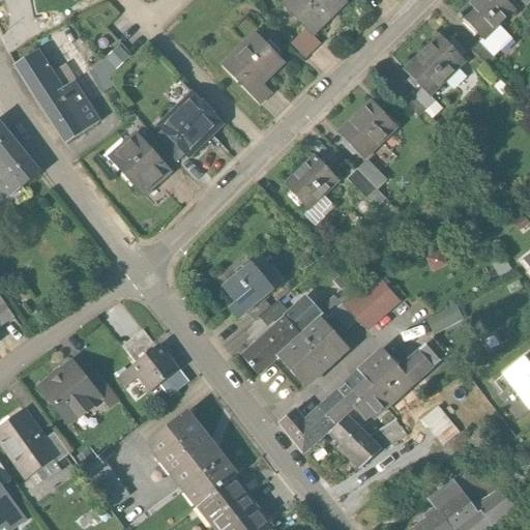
[(346,0),(292,0),(284,9),(306,30),(312,36),(346,0)]
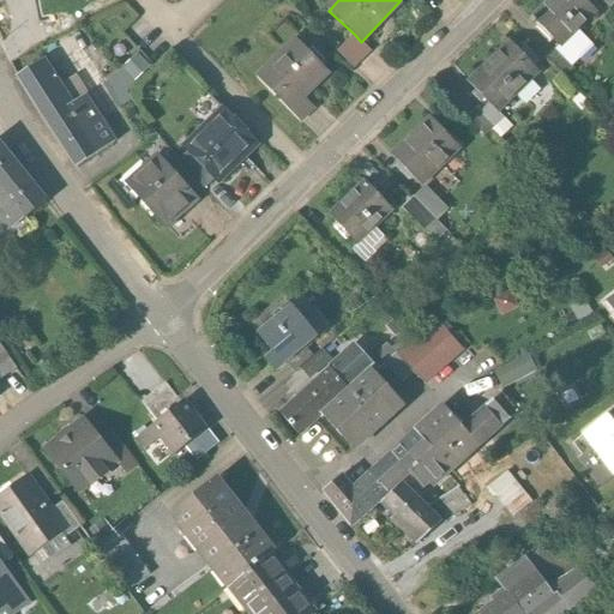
[(594,7),(585,0),(551,0),(531,20),(557,44),(575,26),(594,7)]
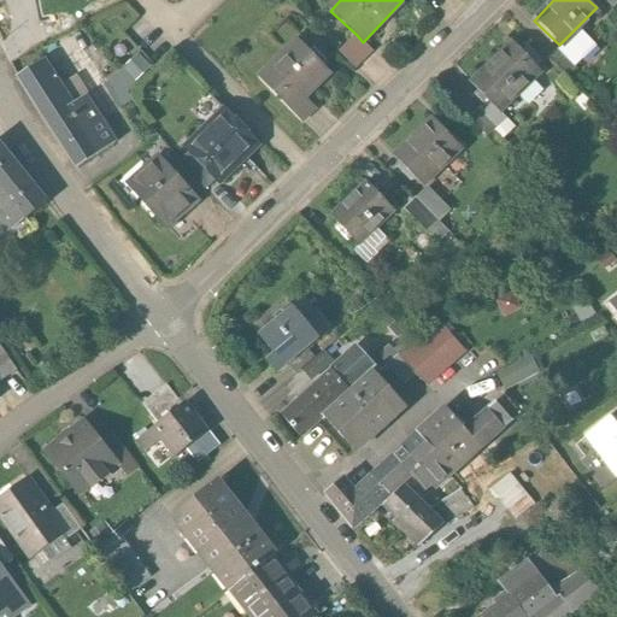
[(559,45),(557,47),(575,65),(595,46),(577,27),(559,45)]
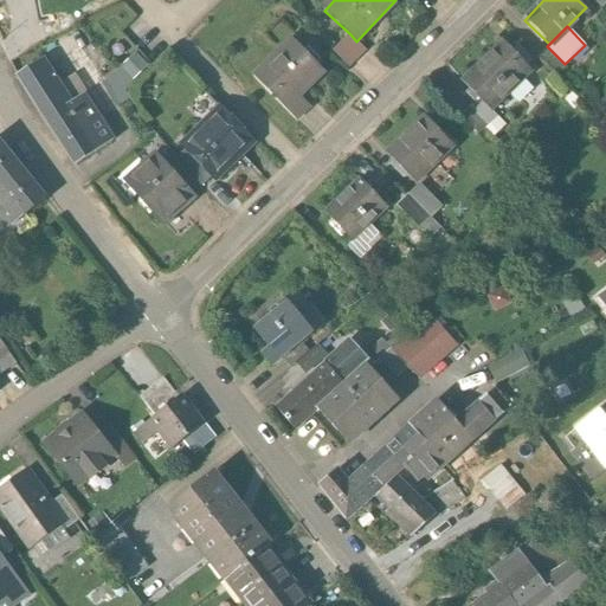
[(367,51),(356,42),(350,34),(334,51),(350,68),(367,51)]
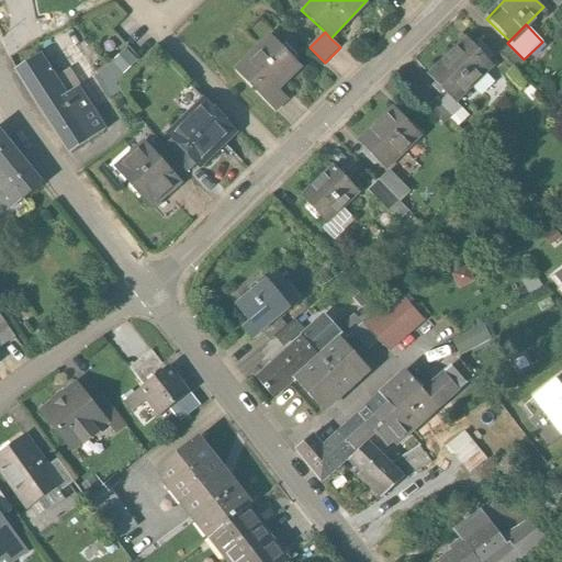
[(300,64),(271,35),(235,71),(274,111),(291,94),(280,83),(300,64)]
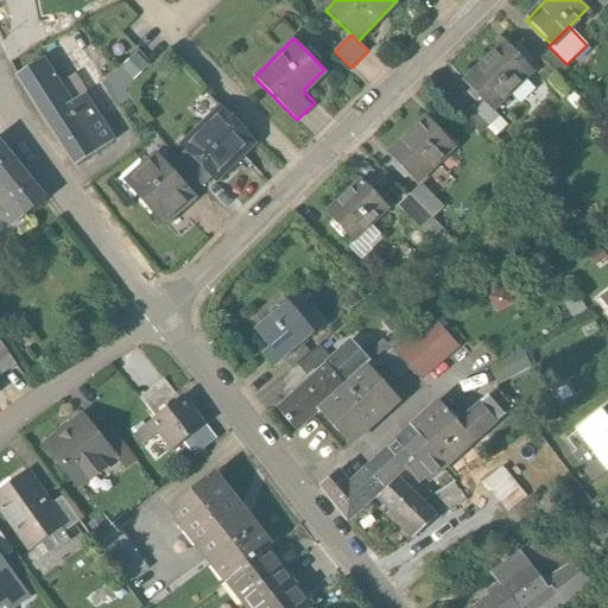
[(532,69),(505,40),(464,80),(481,97),(492,108),(532,69)]
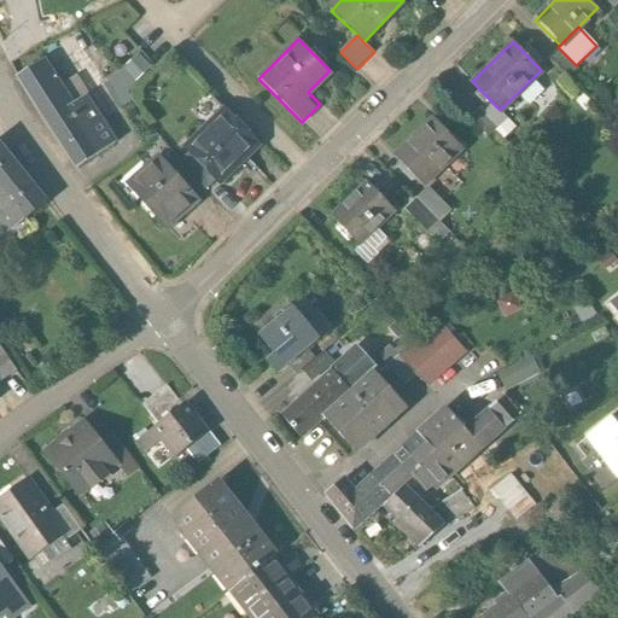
[(558,47),(548,58),(566,75),(576,65),(558,47)]
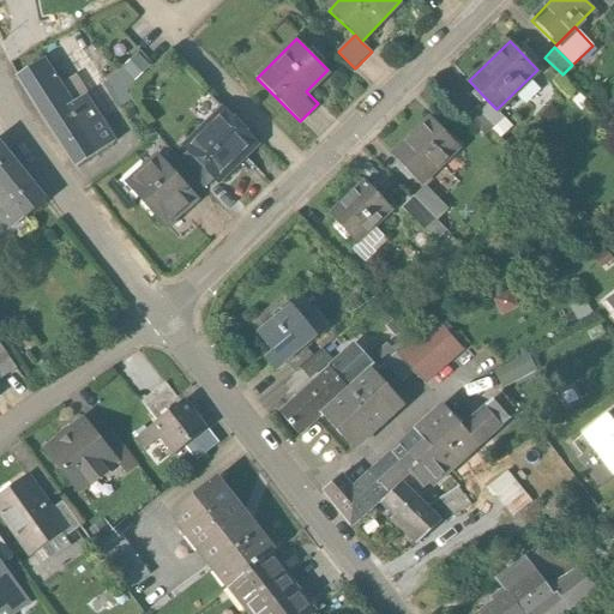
[(124,70),(126,72),(136,82),(150,66),(139,55),(124,70)]
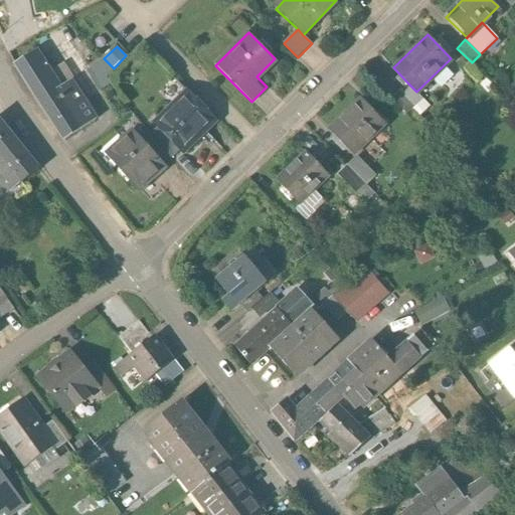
[(64,86),(43,52),(20,67),(65,139),(97,120),(72,81),(64,86)]
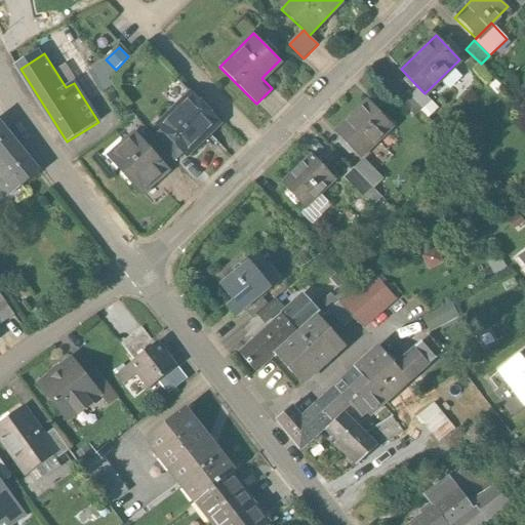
[(91,73),(102,91),(117,82),(119,73),(116,70),(108,62),(91,73)]
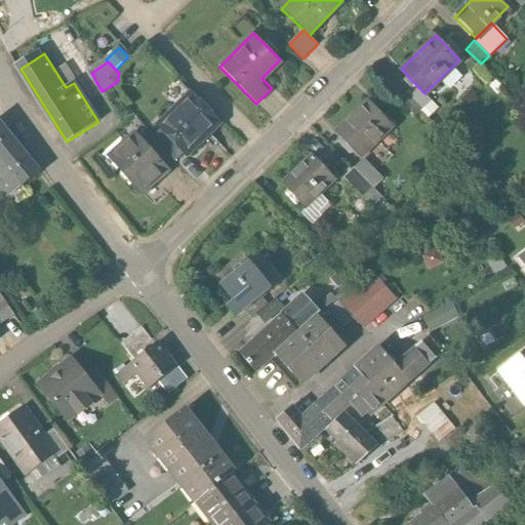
[(425,93),(415,84),(403,96),(425,119),(438,107),(425,93)]
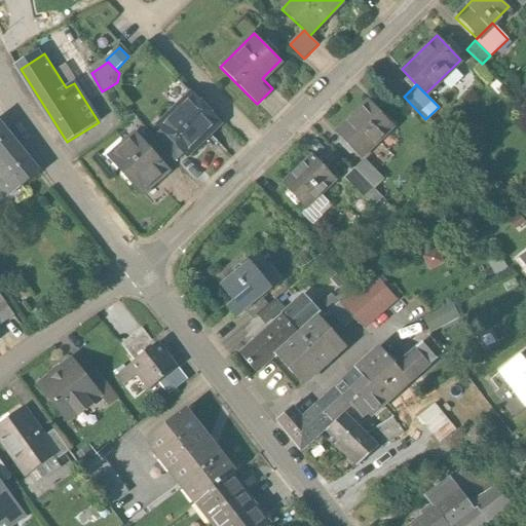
[(219,121),(192,94),(159,125),(162,128),(184,151),(185,153),(219,121)]
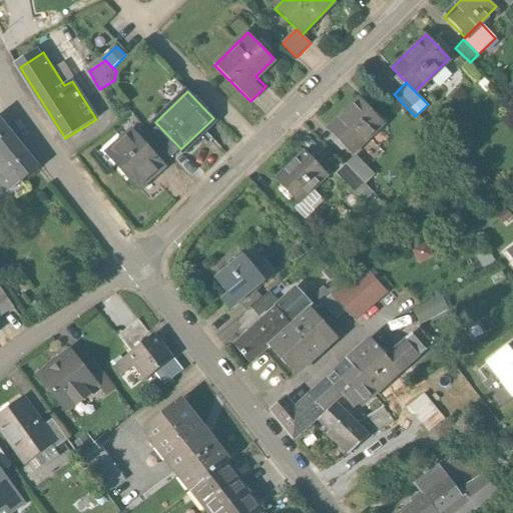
[(384,124),(360,99),(329,128),(353,154),(356,152),(384,124)]
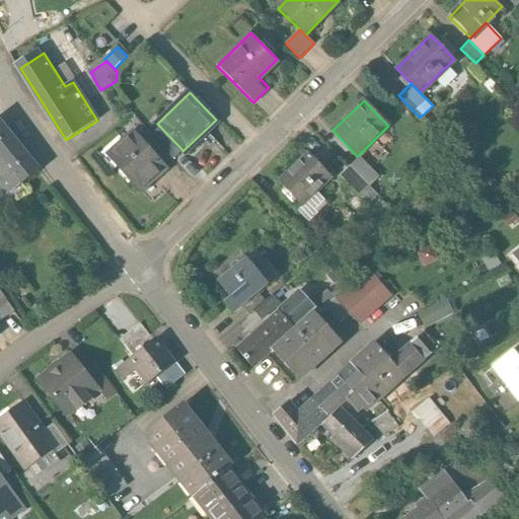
[(40,170),(0,119),(0,177),(11,193),(40,170)]
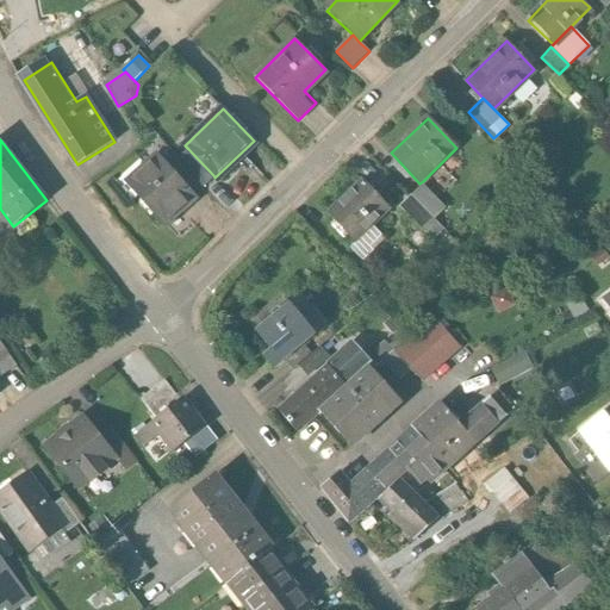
[(179,159),(203,185),(213,175),(188,149),(179,159)]
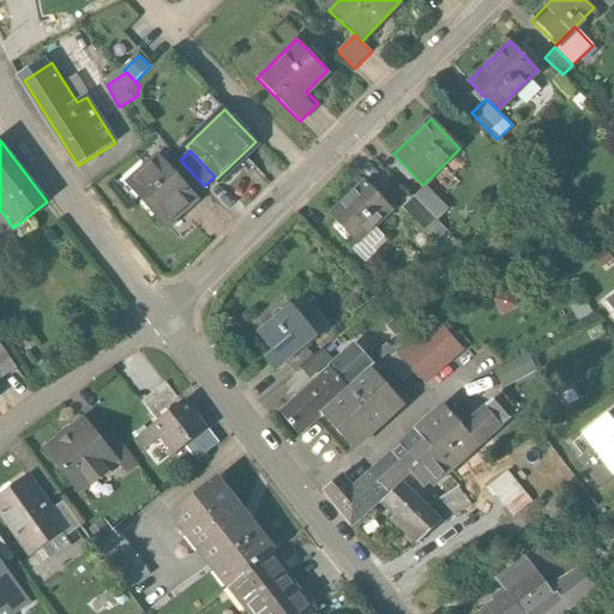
[(167,163),(197,194),(204,186),(180,160),(175,155),(167,163)]
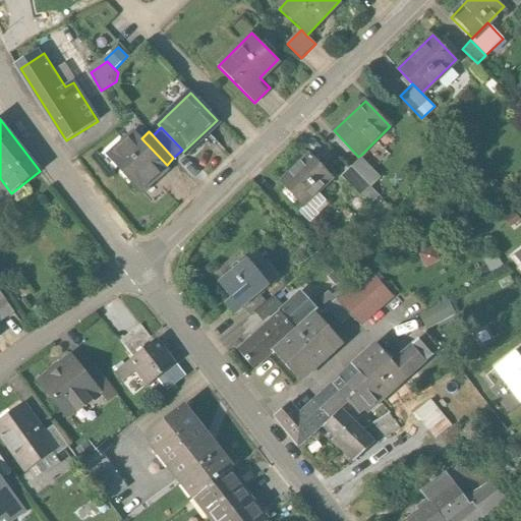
[(141,138),(136,132),(109,158),(119,168),(121,170),(121,175),(124,179),(129,179),(142,192),(169,167),(167,165),(141,138)]
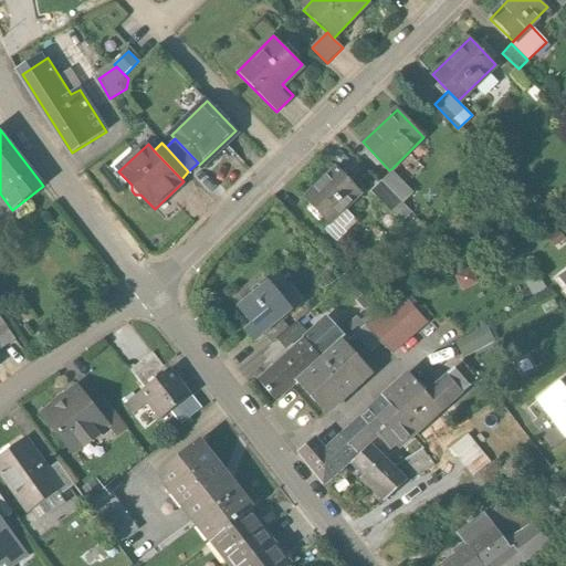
[(359,192),(336,168),(304,199),(328,223),(359,192)]
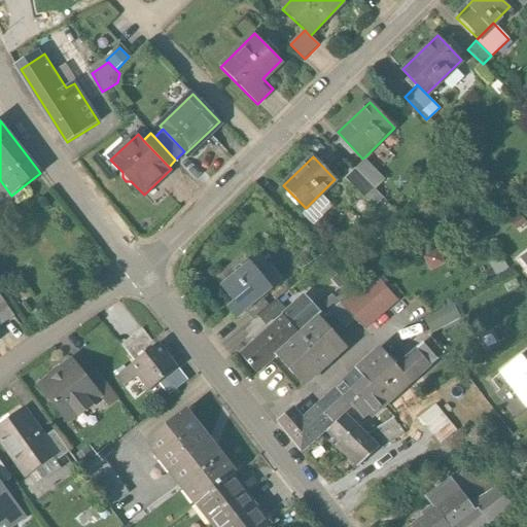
[(362,159),(354,167),(373,185),(376,188),(386,178),(365,156),(362,159)]
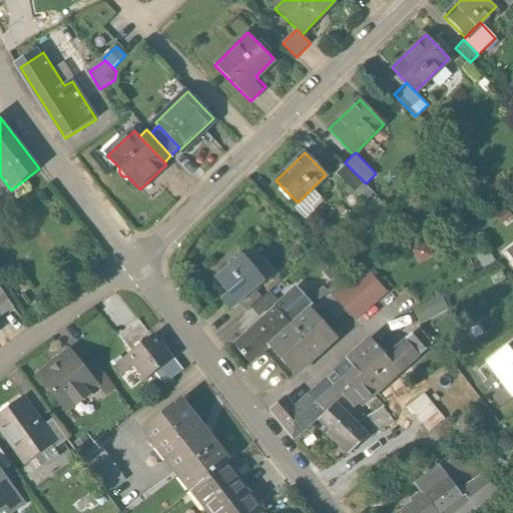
[(363,180),(345,162),(335,172),(353,190),(363,180)]
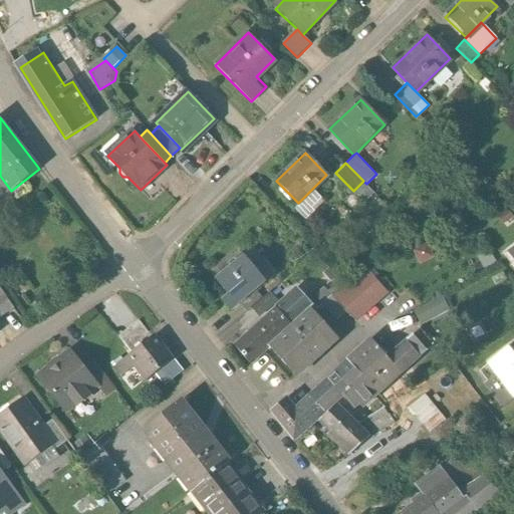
[(11,191),(0,176),(0,193),(3,197),(11,191)]
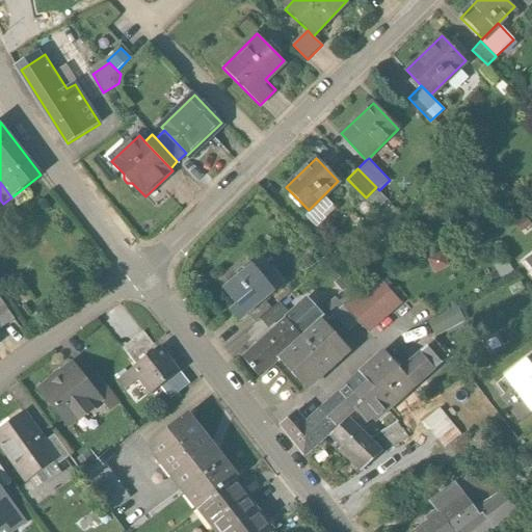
[(275,287),(253,261),(223,287),(236,301),(229,308),(239,319),(246,313),(263,298),(275,287)]
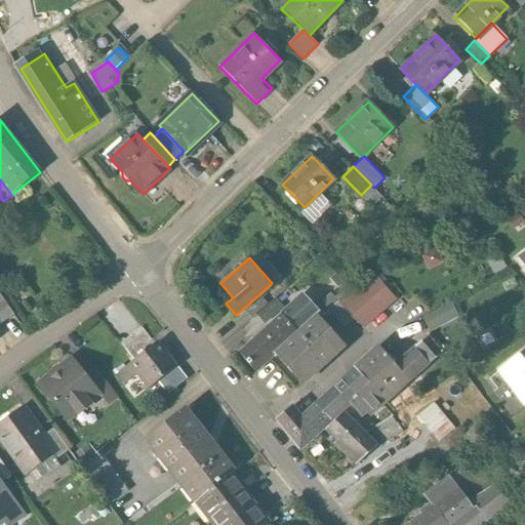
[(396,299),(373,275),(341,303),(355,318),(364,328),(396,299)]
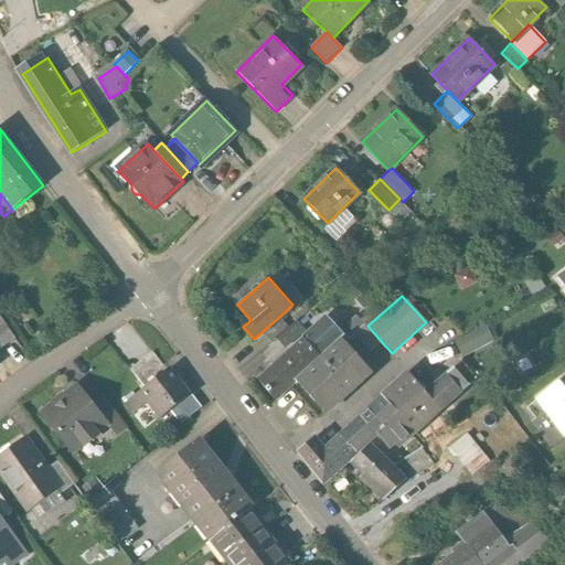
[(339,331),(344,337),(348,341),(354,334),(365,324),(356,315),(339,331)]
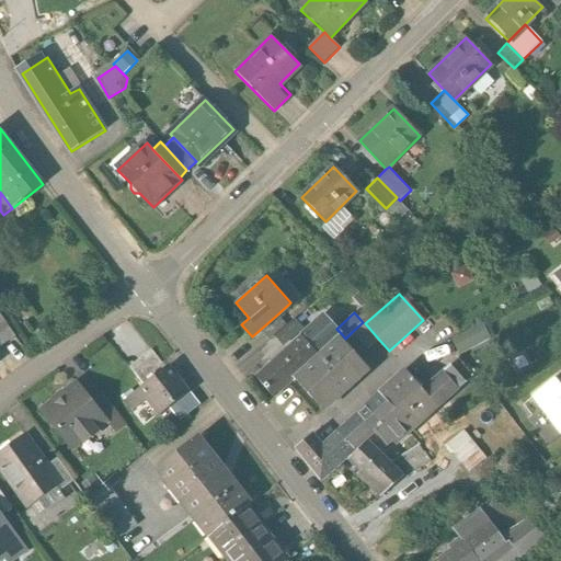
[(274,398),(294,379),(339,338),(342,334),(336,329),(323,315),(255,378),(274,398)]
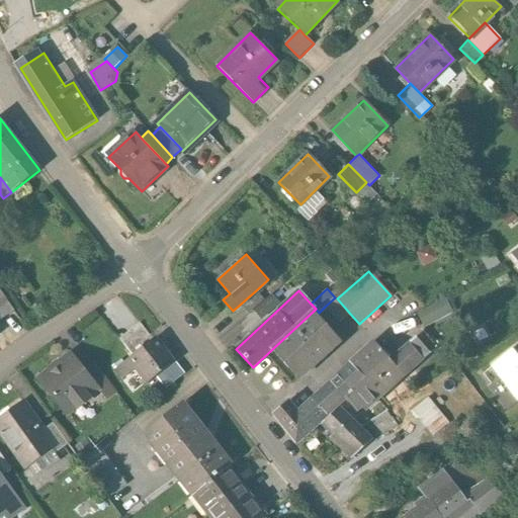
[(256,290),(240,305),(247,314),(263,299),(256,290)]
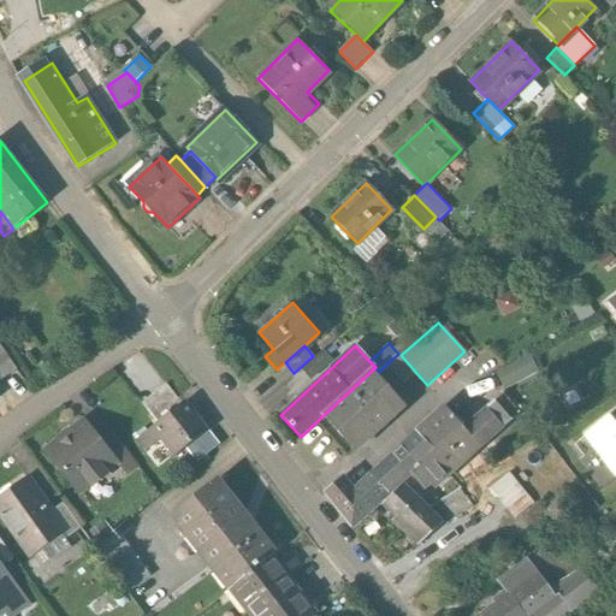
[(0,347),(0,380),(10,374),(17,369),(1,347),(0,347)]
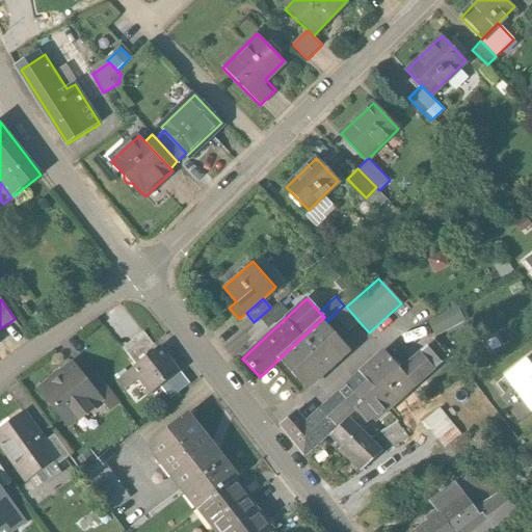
[(277,306),(264,316),(271,325),(285,314),(277,306)]
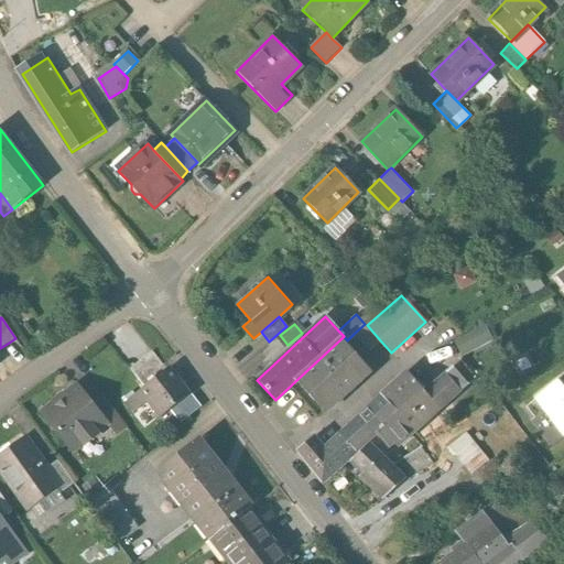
[(381,342),(367,325),(365,324),(354,334),(370,353),(381,342)]
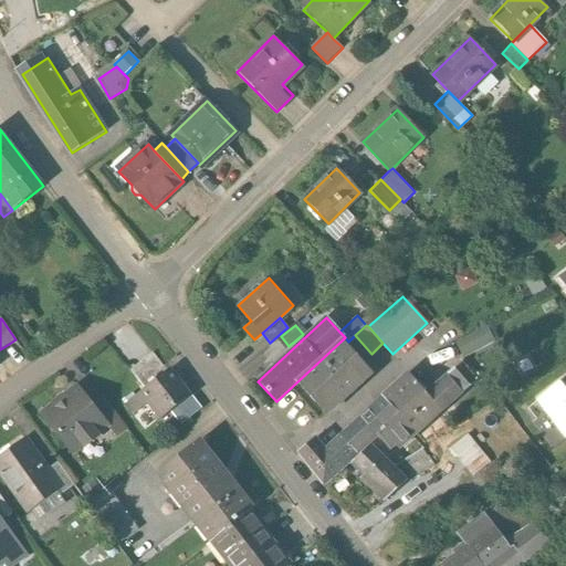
[(373,375),(342,341),(296,383),(327,416),(373,375)]
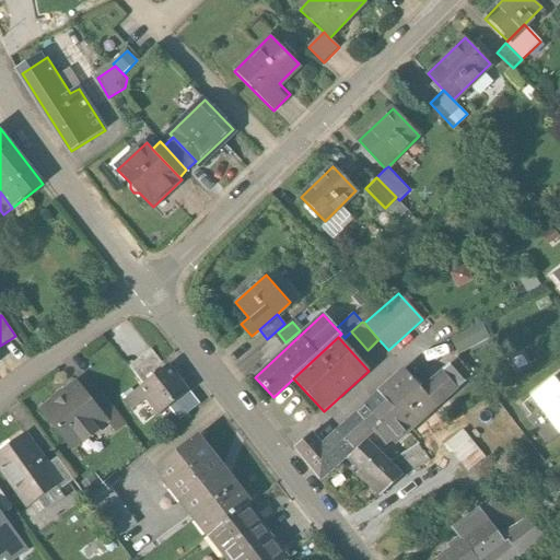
[(130,365),(144,383),(164,368),(150,349),(130,365)]
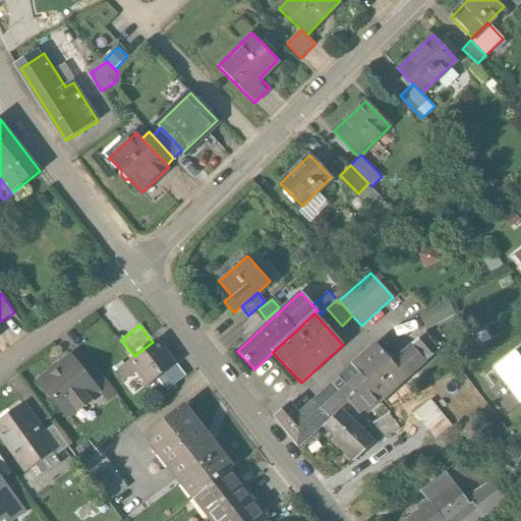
[(417,335),(390,361),(405,379),(435,353),(417,335)]
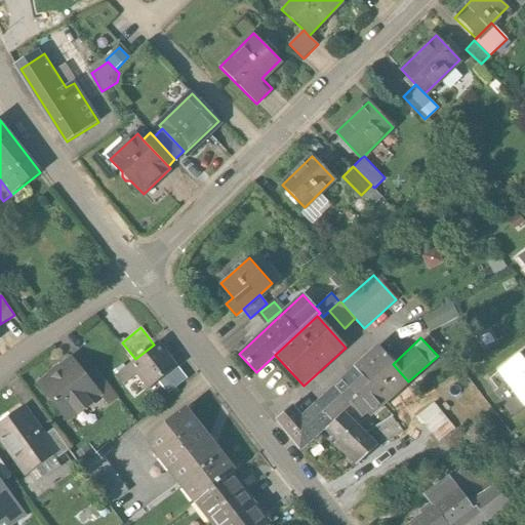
[(177,368),(156,342),(154,345),(135,359),(116,375),(123,384),(136,372),(151,390),(177,368)]
